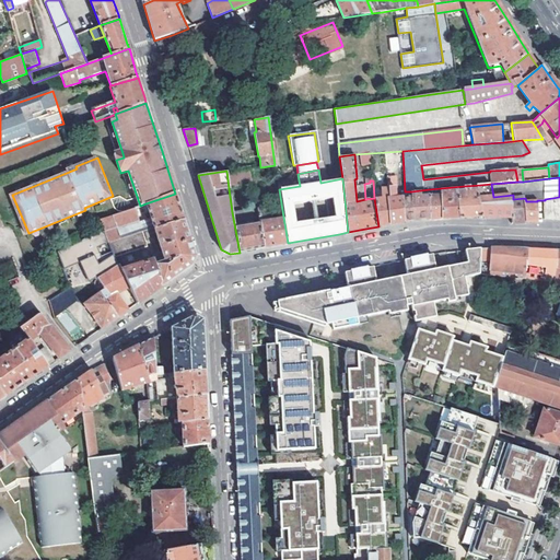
[(512,199),(513,199),(513,195),(493,197),(491,184),(480,185),(481,217),(486,217),(512,218),(513,218),(512,199)]
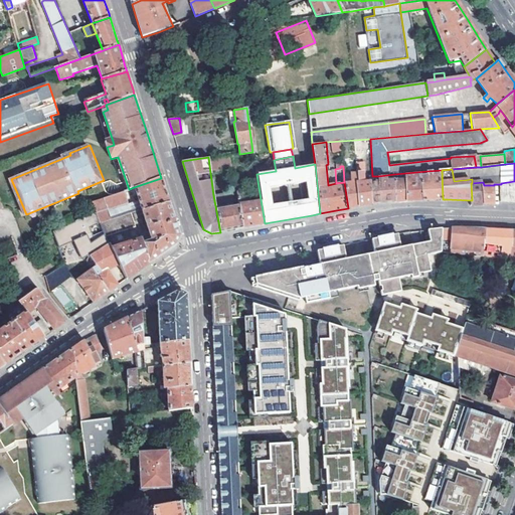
[(433,200),(443,199),(442,170),(426,171),(427,174),(421,175),(421,200),(433,200)]
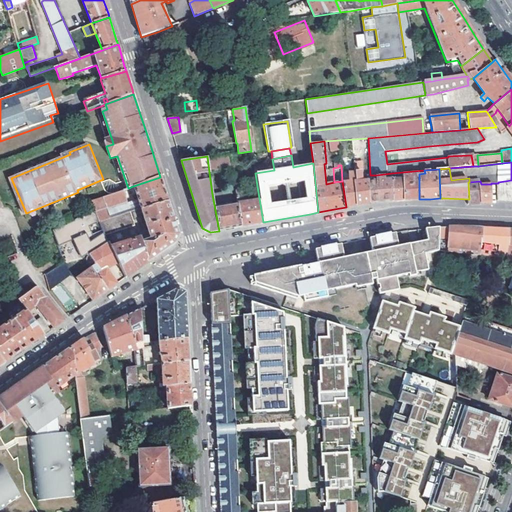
[(354,173),(356,206),(367,204),(369,203),(368,181),(361,182),(360,172),(354,173)]
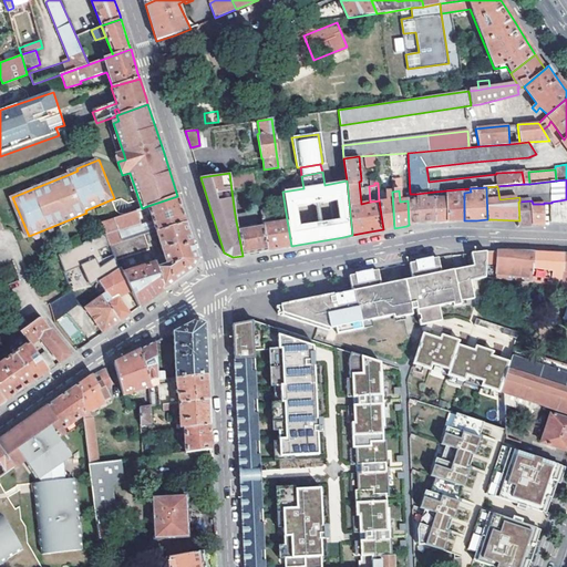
[(387,199),(379,200),(383,229),(391,228),(394,228),(392,192),(387,193),(387,199)]
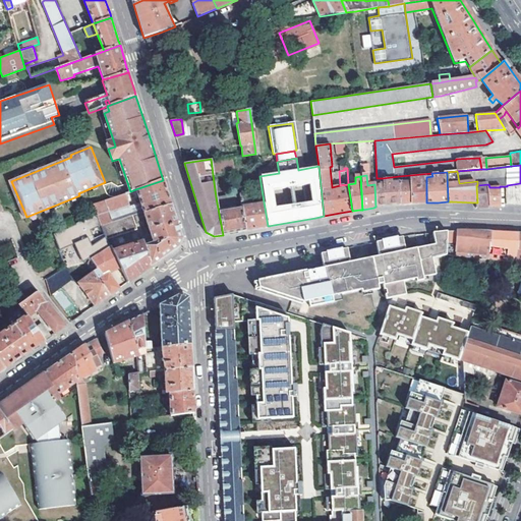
[(391,177),(383,178),(383,183),(374,184),(375,207),(386,206),(389,205),(399,205),(399,182),(391,182),(391,177)]
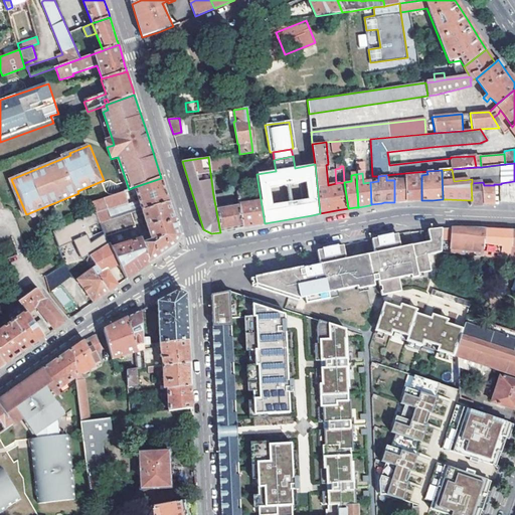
[(408,201),(421,200),(421,175),(405,176),(405,179),(405,201),(408,201)]
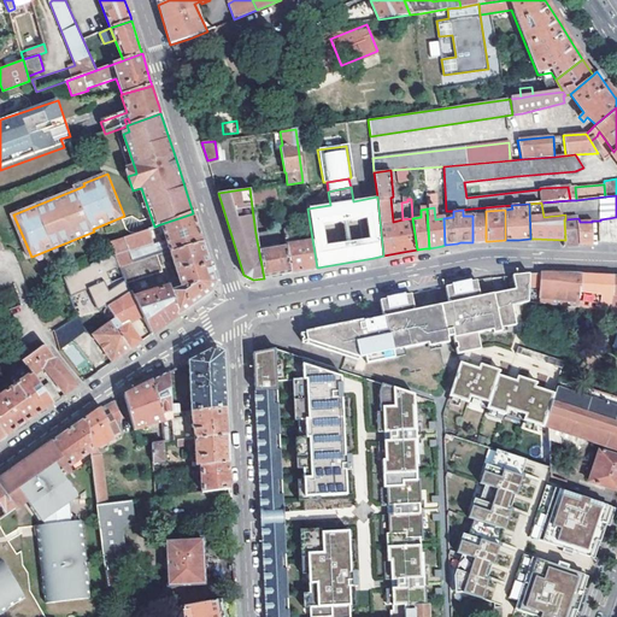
[(169,250),(201,240),(199,231),(193,213),(160,224),(169,250)]
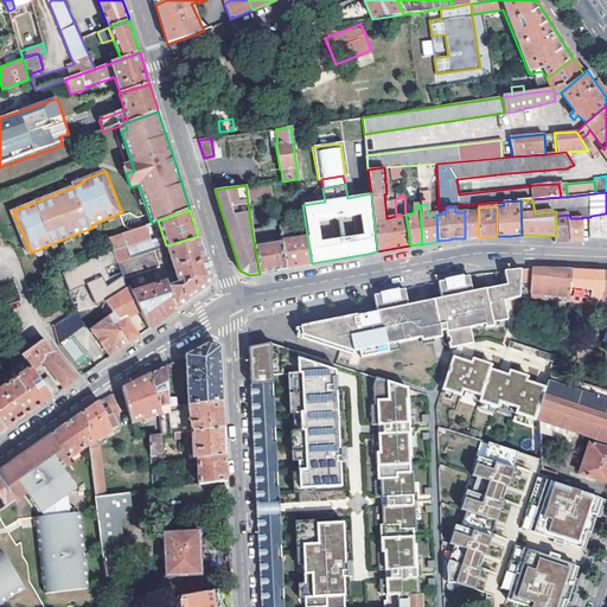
[(478,211),(465,212),(465,238),(474,237),(478,237),(478,211)]
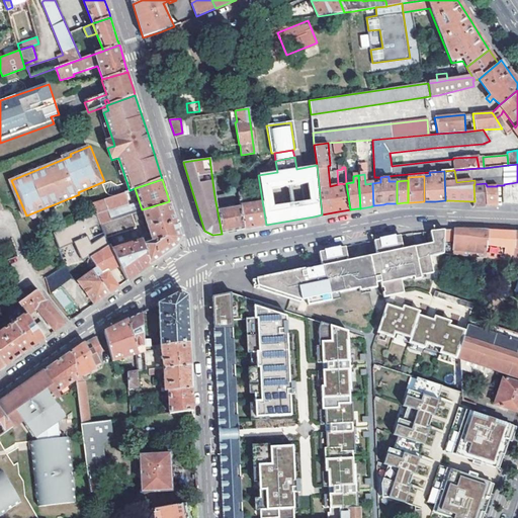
[(517,202),(517,182),(504,184),(504,185),(503,185),(503,202),(514,203),(517,202)]
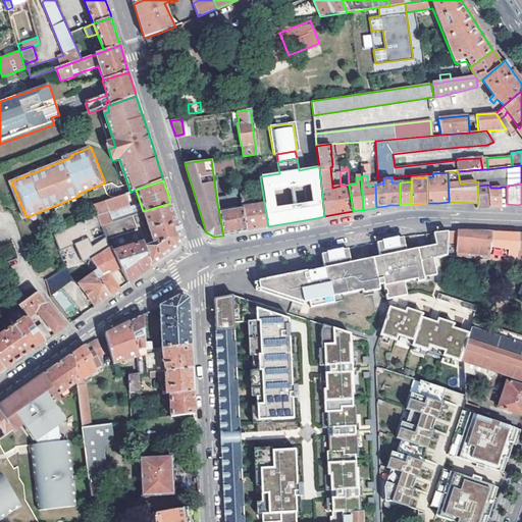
[(490,207),(490,188),(489,185),(478,186),(477,186),(478,203),(477,203),(477,208),(486,208),(490,208),(490,207)]
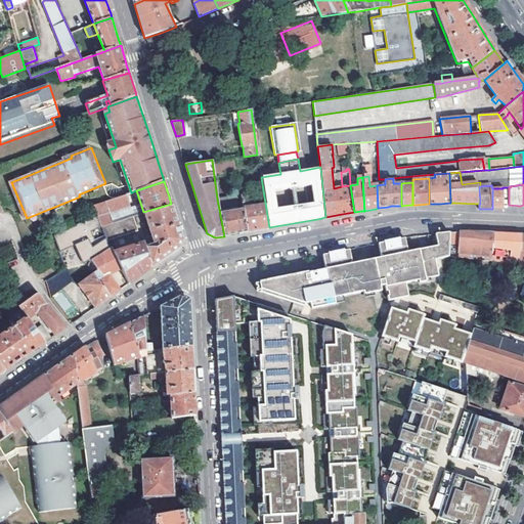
[(503,208),(503,188),(492,188),(492,208),(495,208),(503,208)]
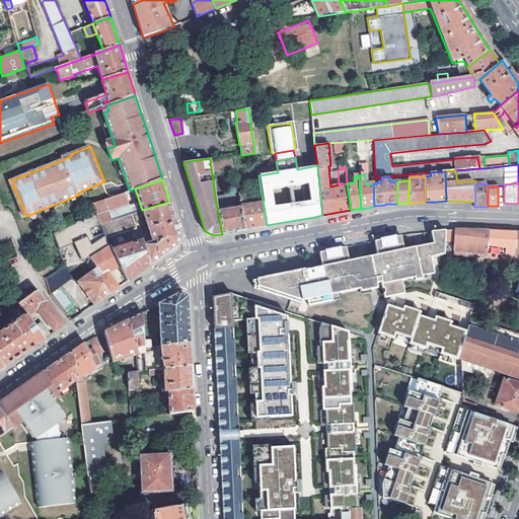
[(244,192),(238,193),(244,229),(248,229),(267,225),(262,195),(258,196),(258,200),(260,200),(260,202),(247,204),(244,192)]
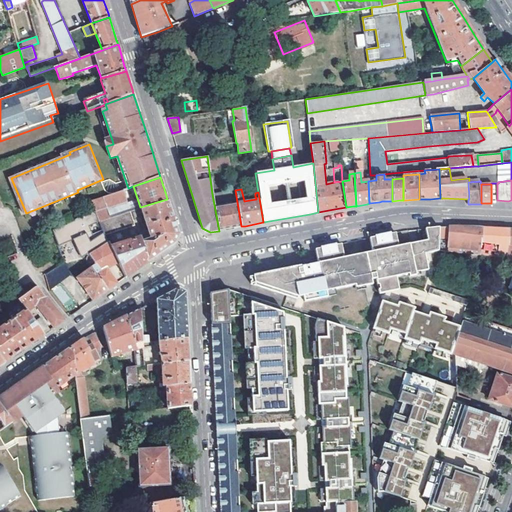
[(100,222),(130,212),(123,190),(91,201),(95,212),(100,222)]
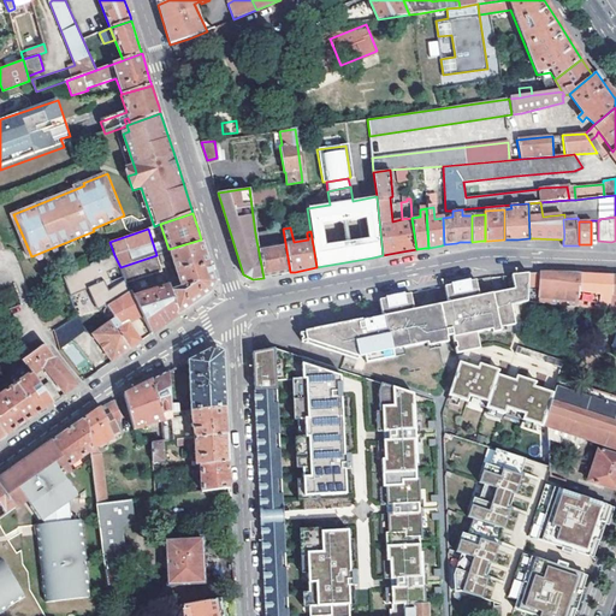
[(255,234),(264,278),(277,274),(290,272),(283,229),(255,234)]
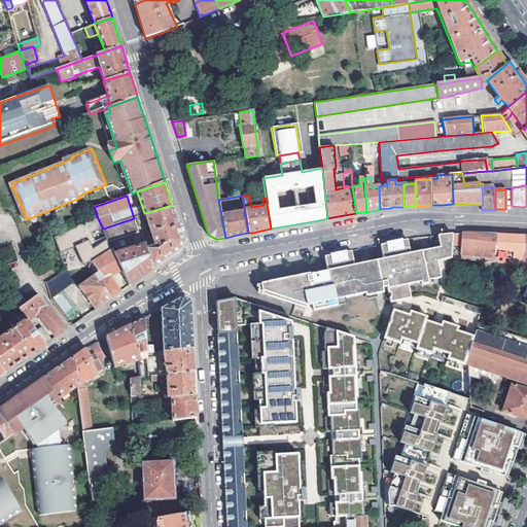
[(181,233),(172,205),(144,213),(146,220),(155,246),(162,264),(181,249),(183,241),(181,233)]
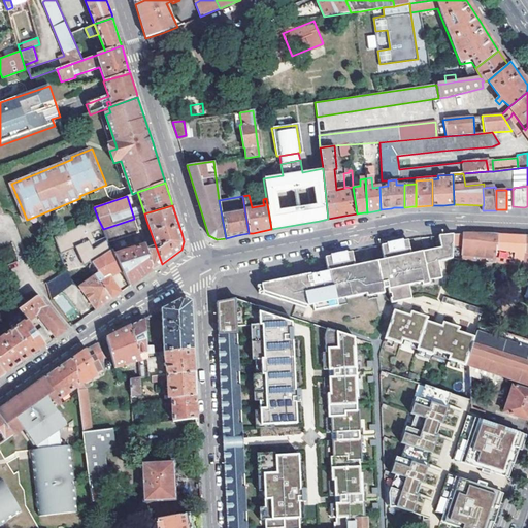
[(146,221),(144,213),(141,215),(134,219),(137,227),(143,222),(146,221)]
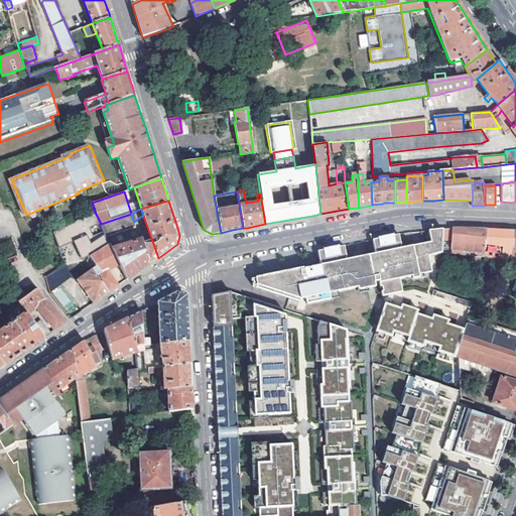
[(96,214),(84,220),(93,253),(109,243),(106,237),(101,224),(96,214)]
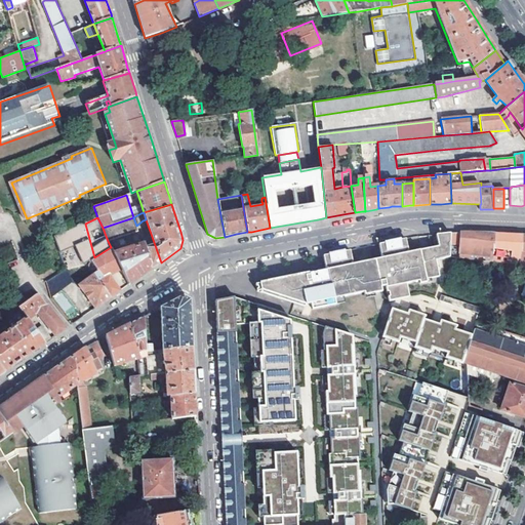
[(133,217),(103,228),(108,241),(137,230),(136,226),(133,217)]
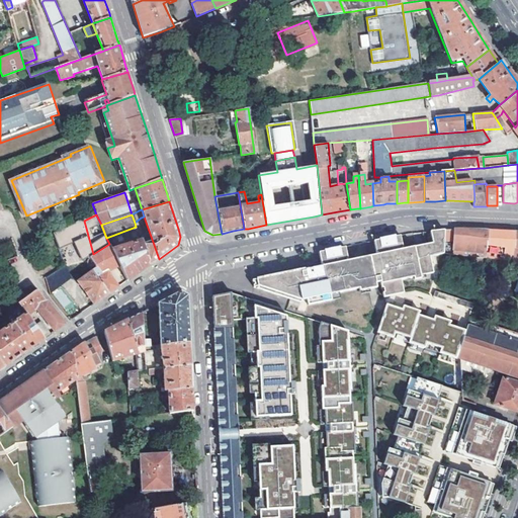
[(454,230),(445,231),(444,242),(453,242),(454,230)]
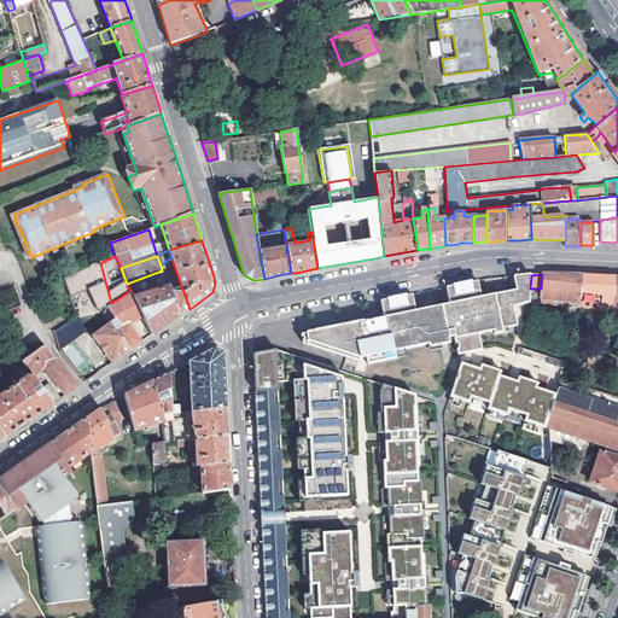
[(581,292),(582,275),(577,275),(542,274),(541,289),(540,304),(579,308),(582,293),(581,292)]
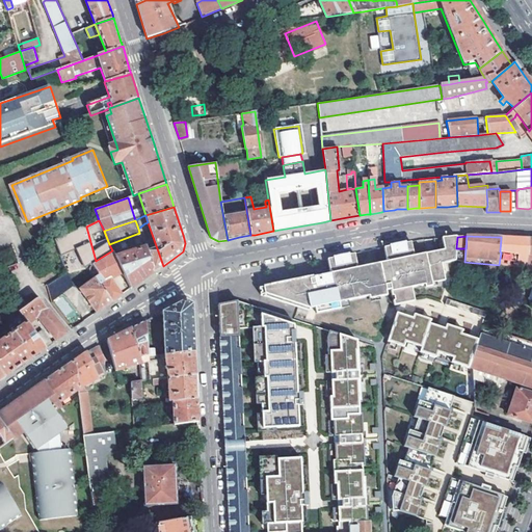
[(269,286),(259,288),(261,295),(265,294),(266,297),(297,308),(309,311),(310,309),(315,308),(316,314),(340,309),(339,302),(391,292),(394,309),(415,304),(411,288),(445,282),(441,265),(455,262),(456,248),(457,237),(442,238),(443,249),(437,250),(414,256),(410,241),(405,243),(405,242),(389,245),(389,246),(383,247),(387,261),(357,267),(354,253),(349,255),(349,254),(333,257),(333,258),(327,259),(330,273),(325,274),(308,277),(269,286)]
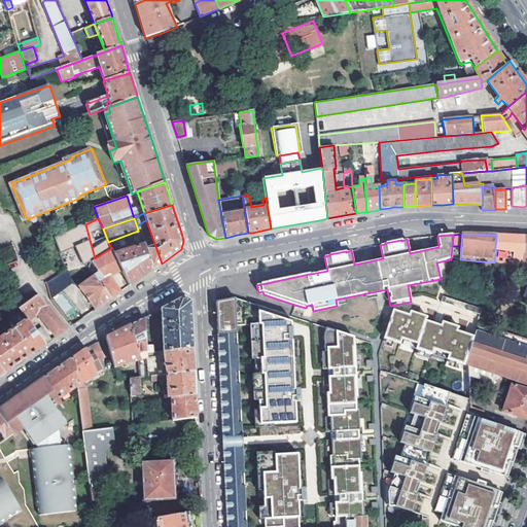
[(523,251),(524,236),(520,236),(496,235),(495,249),(496,250),(494,262),(521,266),(523,258),(524,251),(523,251)]
